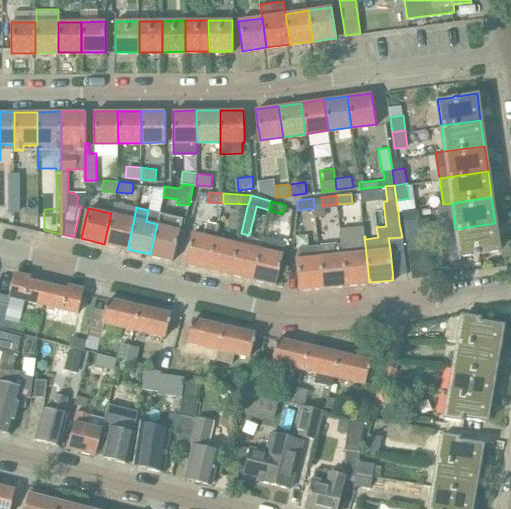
[(159,211),(157,224),(150,254),(173,260),(180,229),(183,230),(185,217),(159,211)]
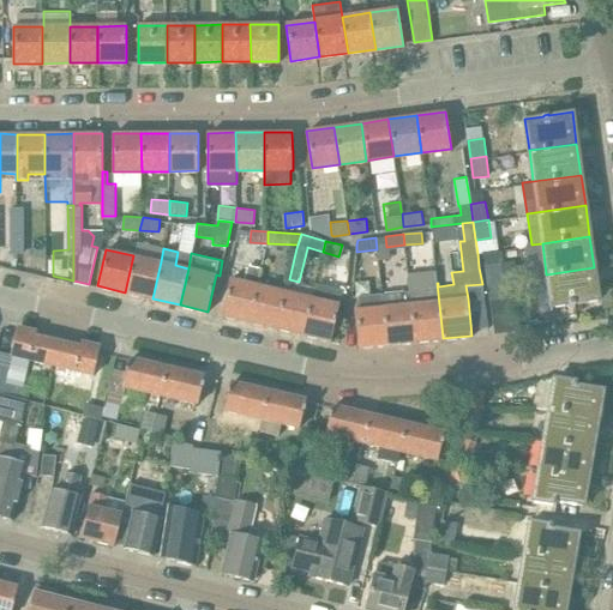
[(152,299),(161,261),(133,255),(125,293),(152,299)]
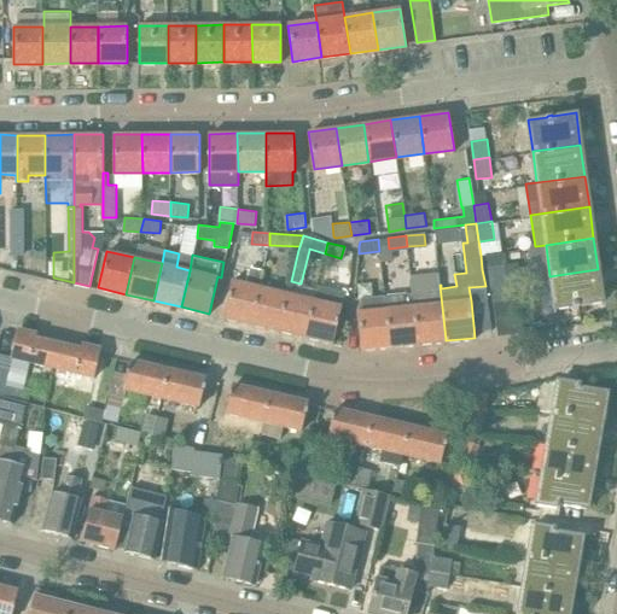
[(493,284),(511,281),(508,262),(490,264),(493,284)]
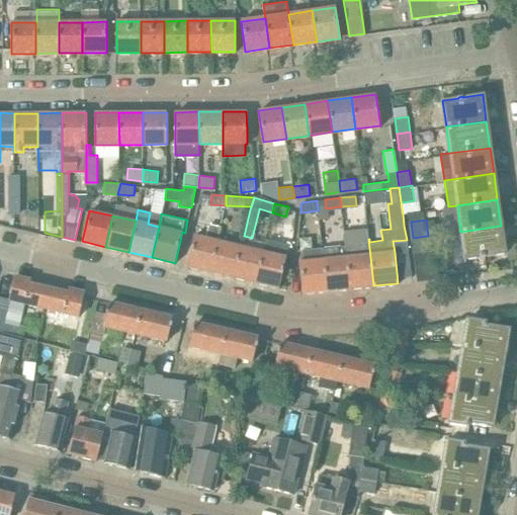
[(221,225),(209,222),(205,238),(194,235),(186,265),(210,271),(218,240),(221,225)]
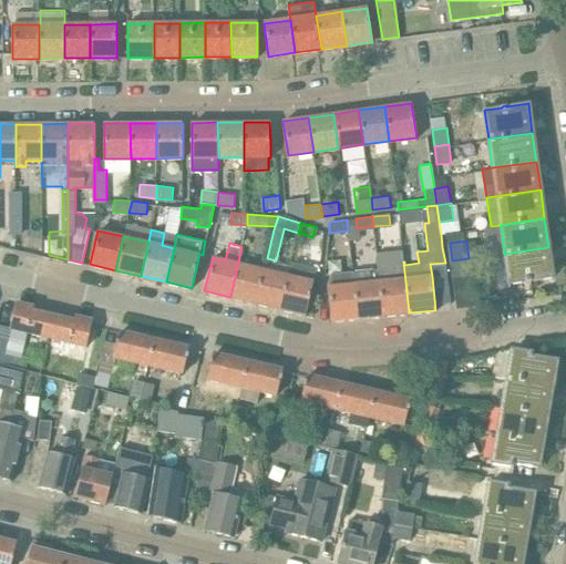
[(553,276),(548,247),(504,254),(508,283),(526,280),(526,282),(532,280),(531,279),(553,276)]
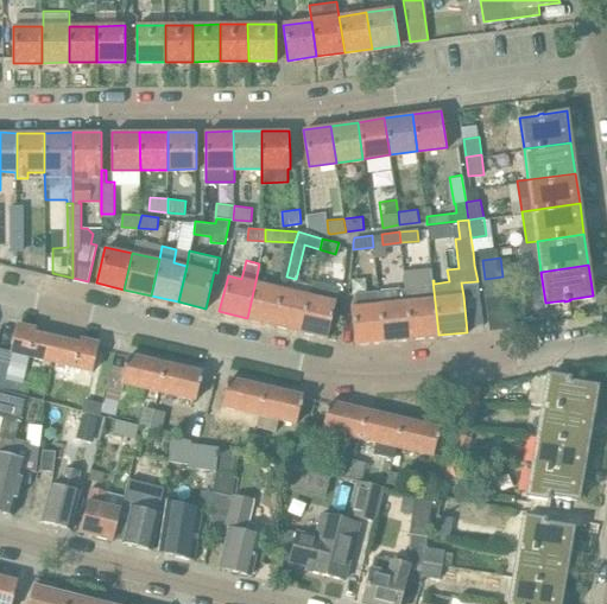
[(503,277),(485,279),(491,329),(509,326),(503,277)]
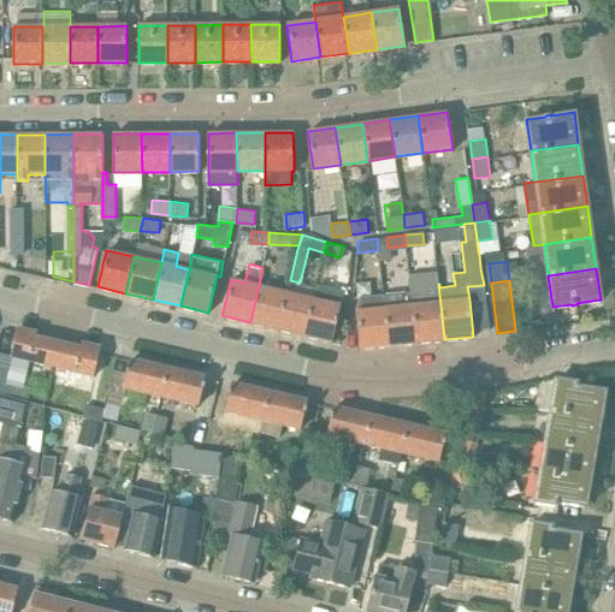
[(313,298),(305,334),(332,342),(341,304),(344,291),(344,290),(317,283),(313,298)]
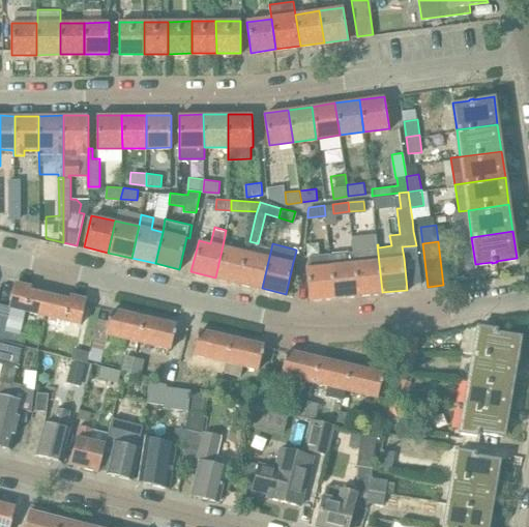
[(353,251),(357,295),(382,292),(377,244),(366,245),(368,249),(353,251)]
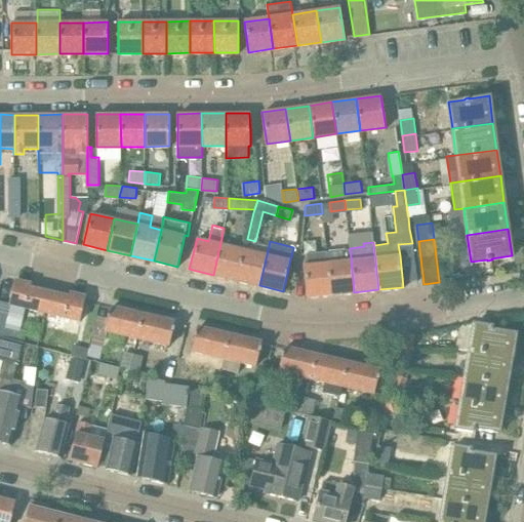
[(213,275),(236,280),(243,248),(220,243),(213,275)]
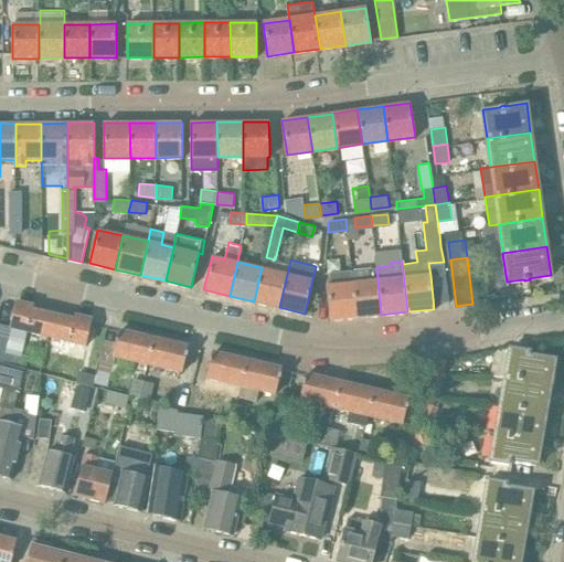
[(254,301),(279,307),(287,274),(262,267),(254,301)]
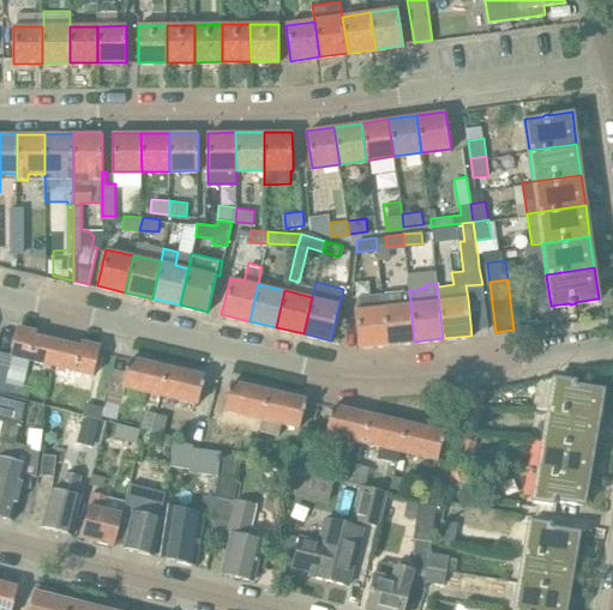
[(382,293),(388,344),(414,342),(409,290),(382,293)]
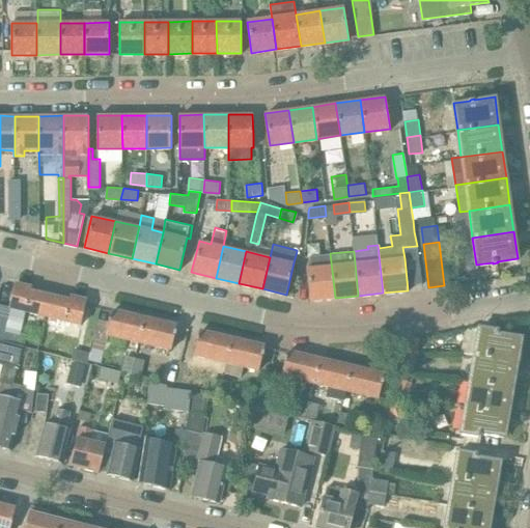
[(310,300),(335,298),(330,253),(311,255),(307,268),(310,300)]
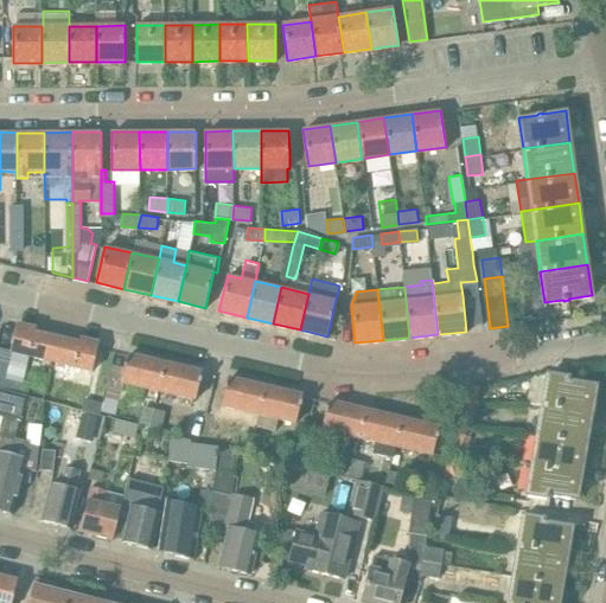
[(0,387),(26,395),(26,393),(18,391),(20,380),(24,382),(25,376),(17,373),(23,352),(52,359),(55,350),(57,338),(36,332),(37,326),(18,322),(11,350),(0,346),(0,387)]
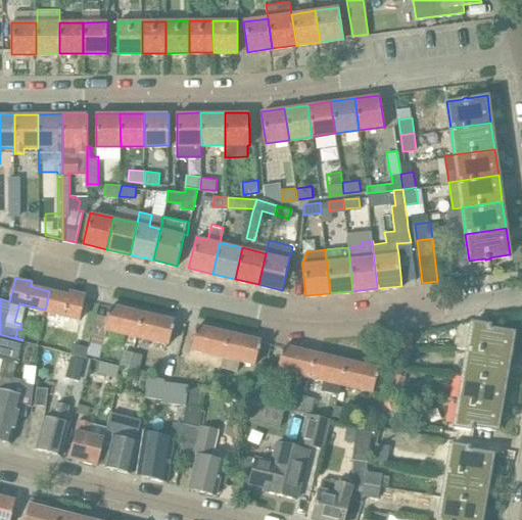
[(49,291),(47,301),(45,310),(38,342),(58,346),(62,329),(77,332),(80,319),(86,294),(69,290),(68,295),(49,291)]
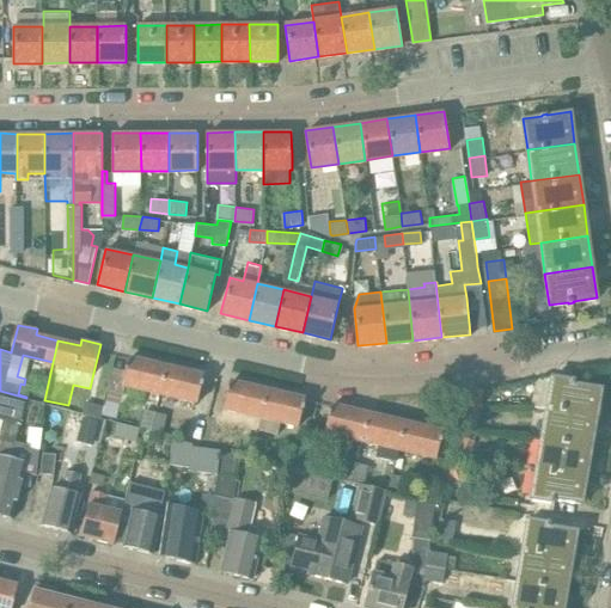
[(160,393),(166,366),(129,356),(128,363),(126,362),(126,367),(127,368),(123,385),(160,393)]
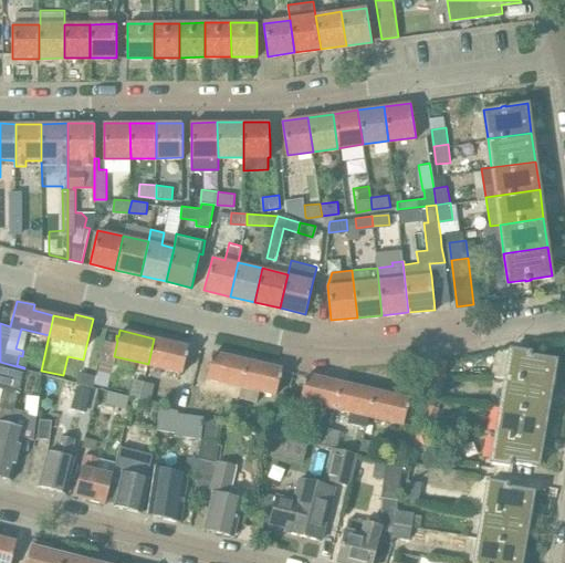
[(154,339),(148,364),(182,372),(186,357),(187,357),(188,353),(187,353),(188,346),(154,339)]
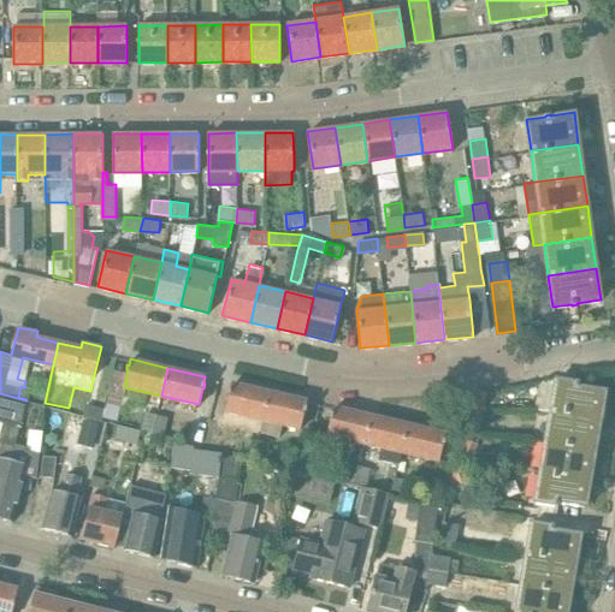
[(557,376),(553,409),(601,417),(602,405),(595,404),(597,390),(598,391),(598,390),(579,386),(579,381),(557,376)]
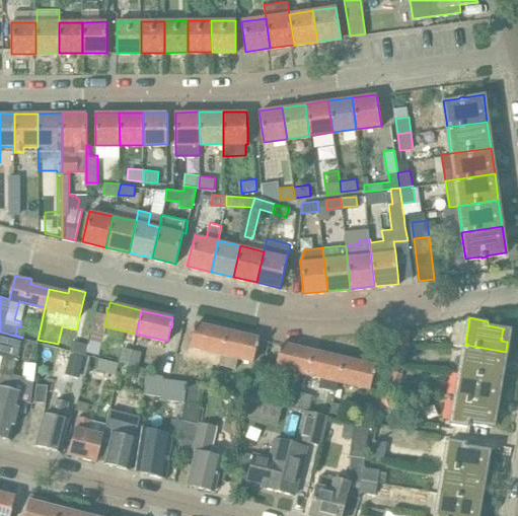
[(191,347),(221,354),(227,330),(195,322),(194,328),(193,327),(192,332),(194,333),(191,347)]
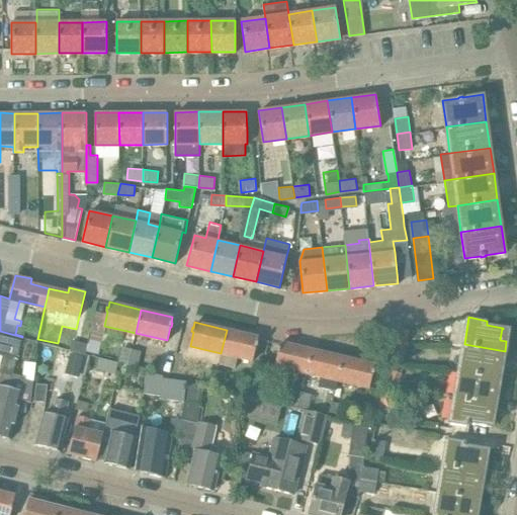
[(88,342),(87,350),(98,353),(104,326),(93,323),(88,342)]
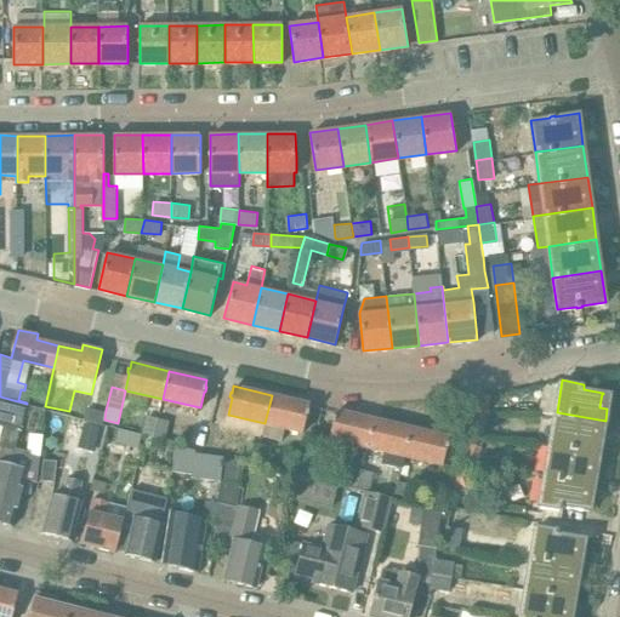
[(478,393),(475,413),(487,415),(490,394),(478,393)]
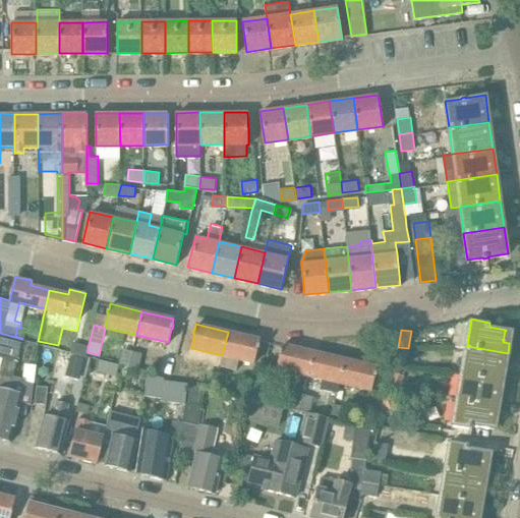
[(260,339),(228,332),(222,355),(223,355),(220,364),(236,368),(238,358),(254,362),(257,348),(258,349),(260,345),(258,344),(260,339)]
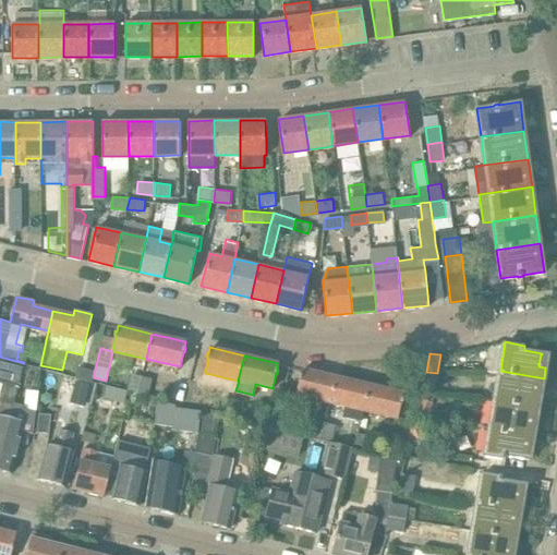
[(0,469),(12,472),(22,430),(34,432),(34,431),(35,408),(26,405),(26,401),(14,399),(24,363),(0,357),(0,469)]
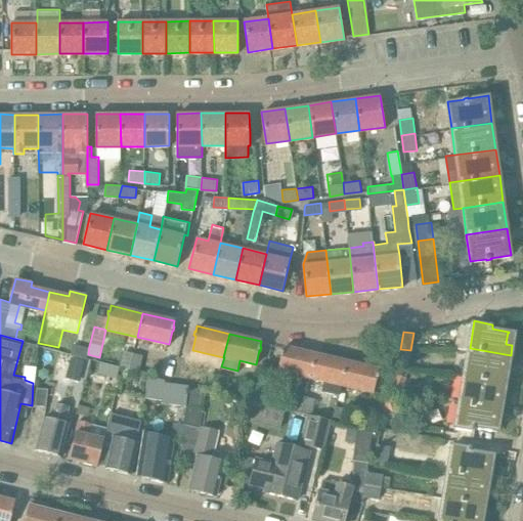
[(71,352),(71,353),(87,357),(88,354),(89,346),(73,342),(72,346),(71,352)]
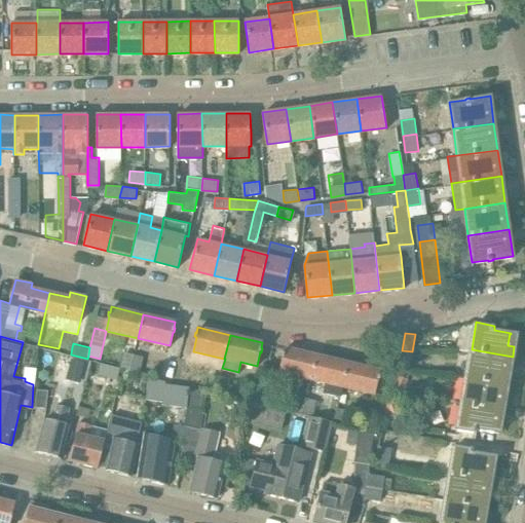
[(280,371),(311,378),(316,355),(285,347),(284,353),(282,352),(282,357),(284,358),(280,371)]
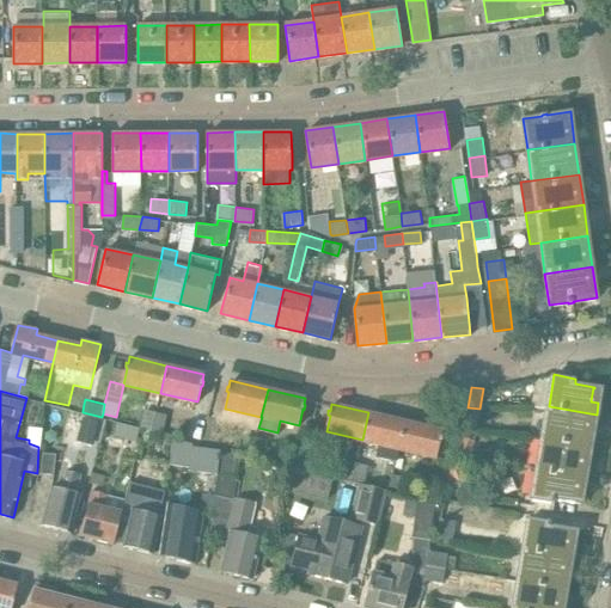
[(597,415),(549,406),(543,437),(590,446),(593,427),(594,427),(597,415)]
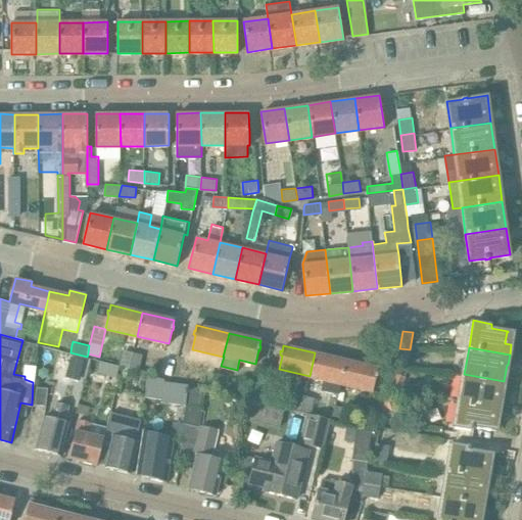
[(129,367),(133,351),(123,348),(120,365),(129,367)]
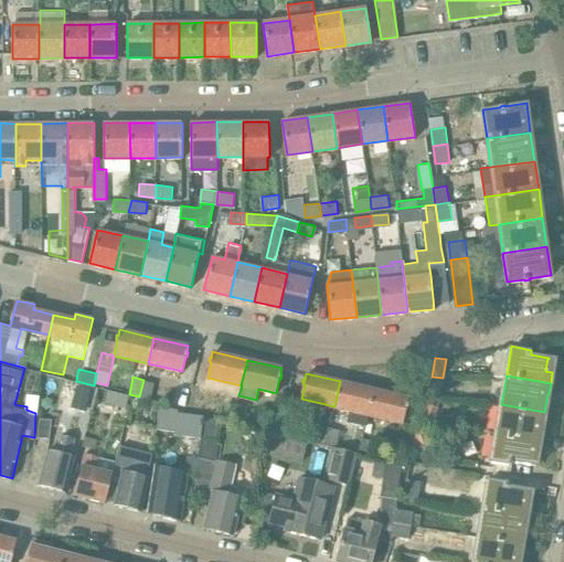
[(428,395),(439,396),(443,378),(432,377),(428,395)]
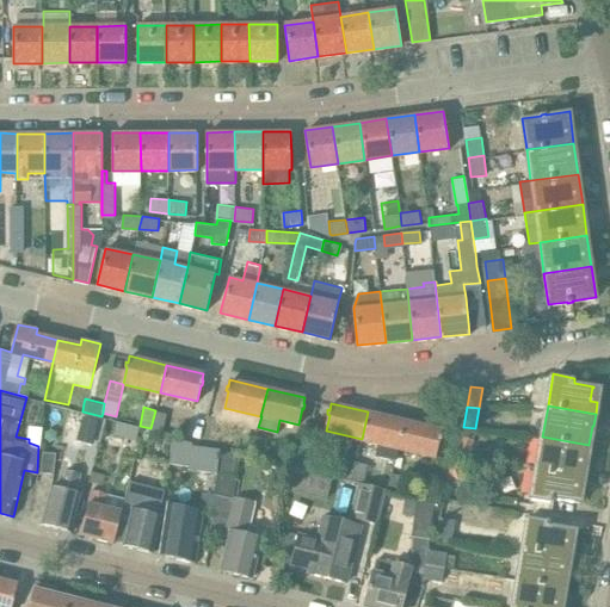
[(167,413),(155,410),(151,428),(164,432),(167,413)]
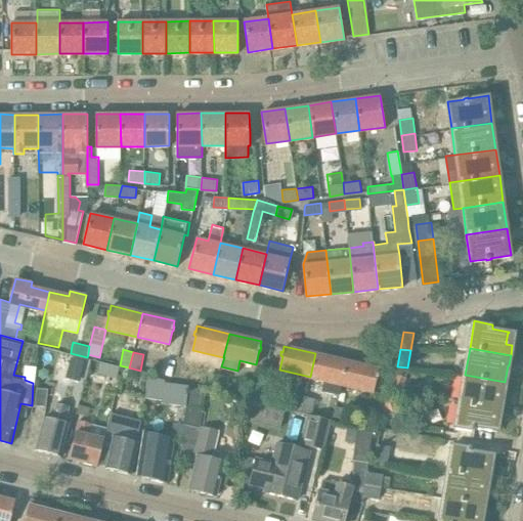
[(315,353),(310,377),(323,381),(321,390),(339,394),(347,361),(315,353)]
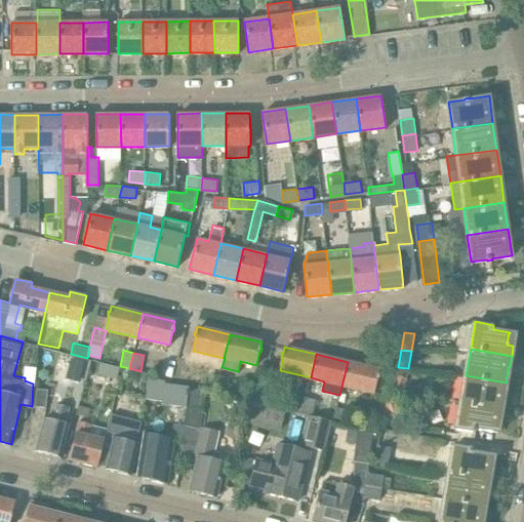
[(71,357),(68,370),(82,373),(85,360),(71,357)]
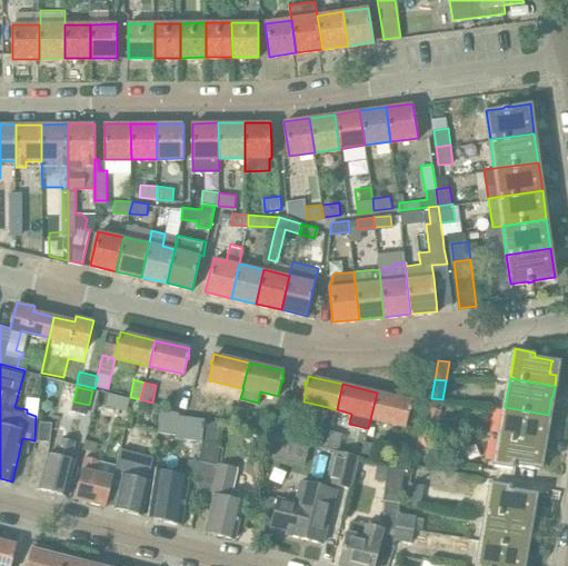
[(130,397),(109,391),(106,404),(127,408),(130,397)]
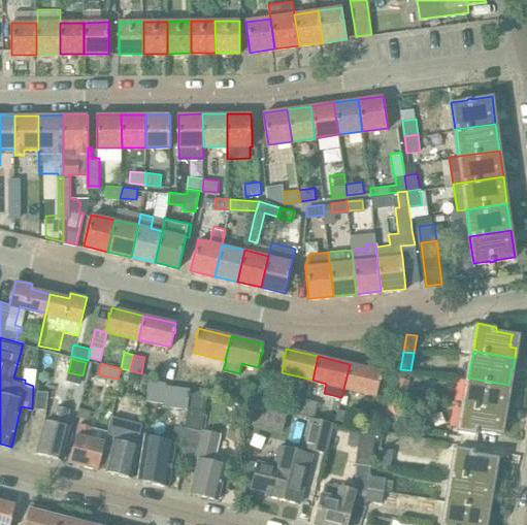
[(382,371),(350,364),(341,397),(344,388),(376,395),(380,381),(381,382),(382,378),(381,376),(382,371)]
